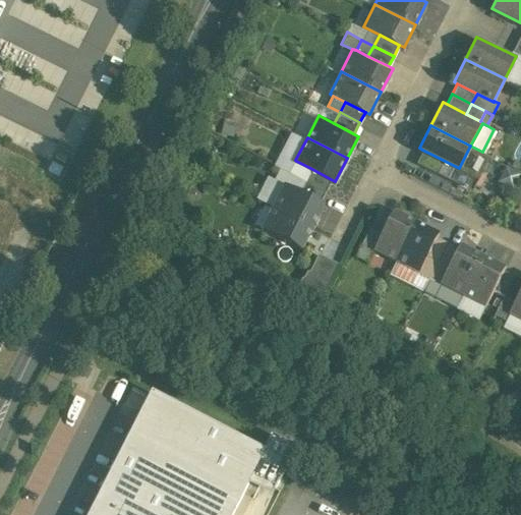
[(482,152),(470,146),(459,168),(477,177),(488,155),(482,152)]
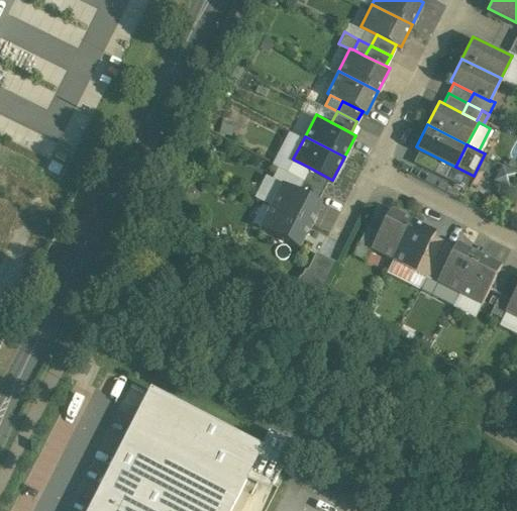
[(439,159),(419,148),(414,159),(434,169),(439,159)]
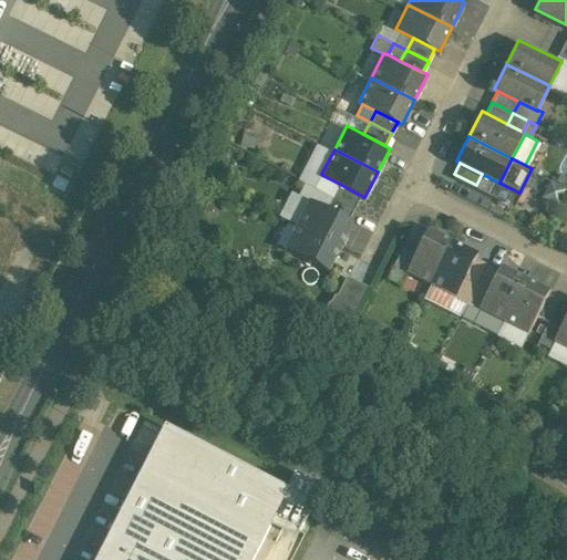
[(338,183),(322,175),(317,186),(332,195),(338,183)]
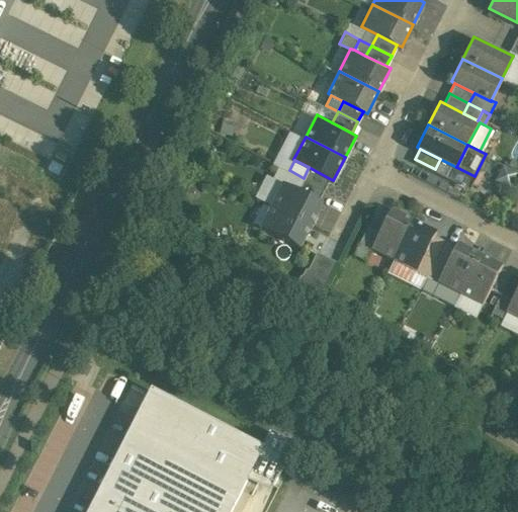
[(329,178),(309,167),(304,178),(324,188),(329,178)]
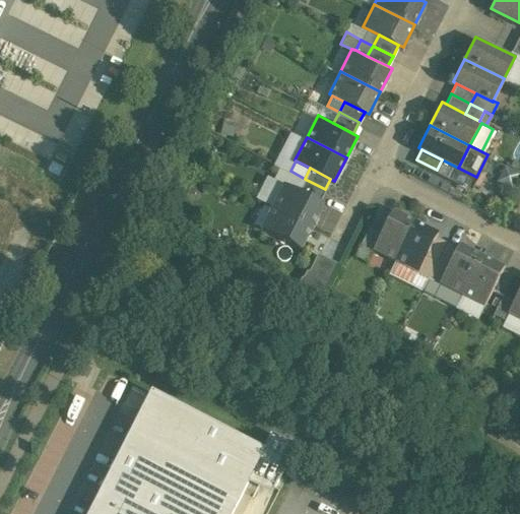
[(325,189),(305,179),(300,190),(319,200),(325,189)]
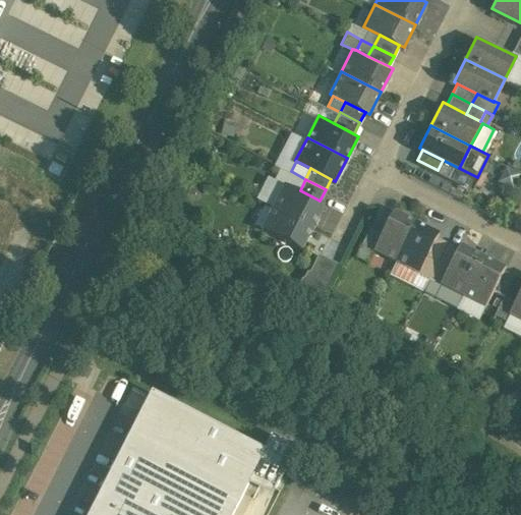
[(300,190),(284,182),(273,205),(313,225),(325,203),(300,190)]
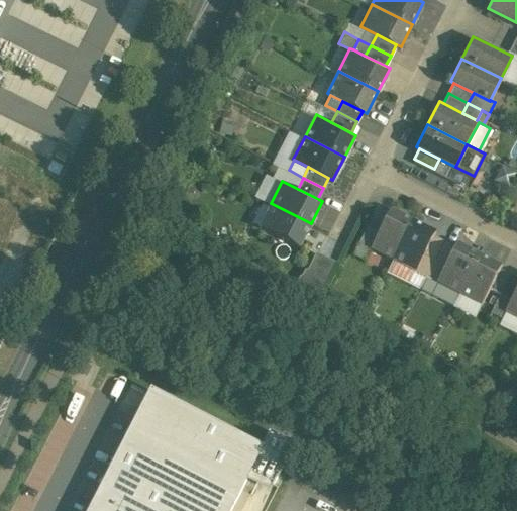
[(311,223),(271,203),(260,225),(299,245),(311,223)]
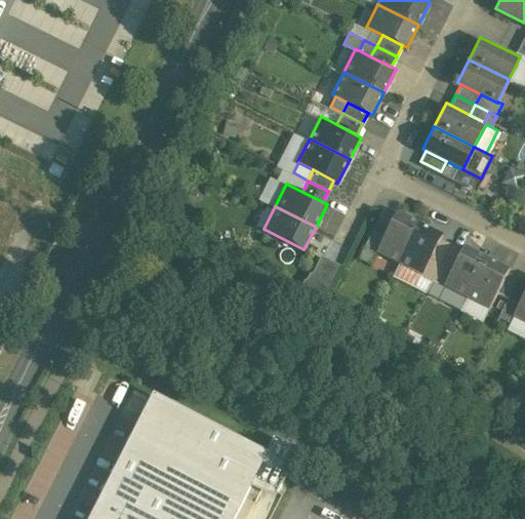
[(394,213),(382,208),(372,229),(384,234),(394,213)]
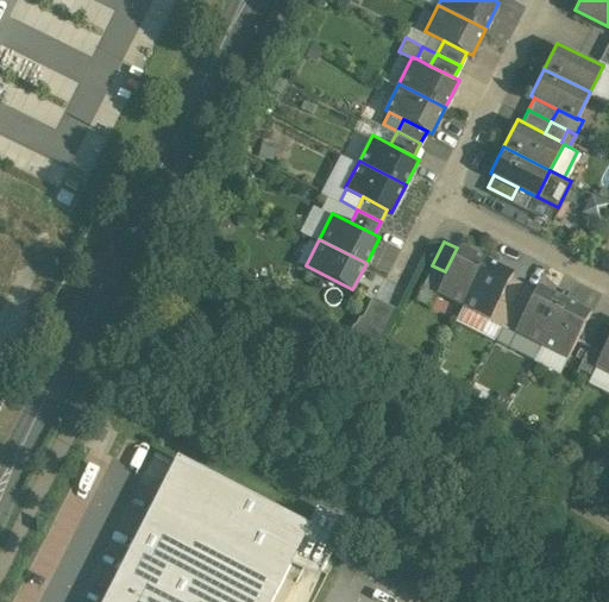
[(445,271),(435,290),(463,303),(487,257),(459,243),(457,248),(445,271)]
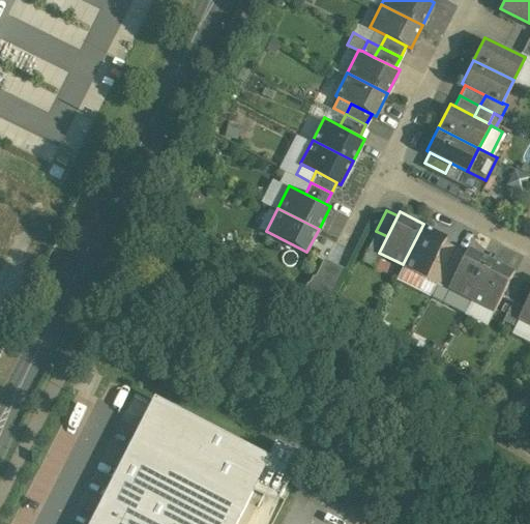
[(445,235),(423,224),(403,264),(424,275),(425,274),(443,239),(445,235)]
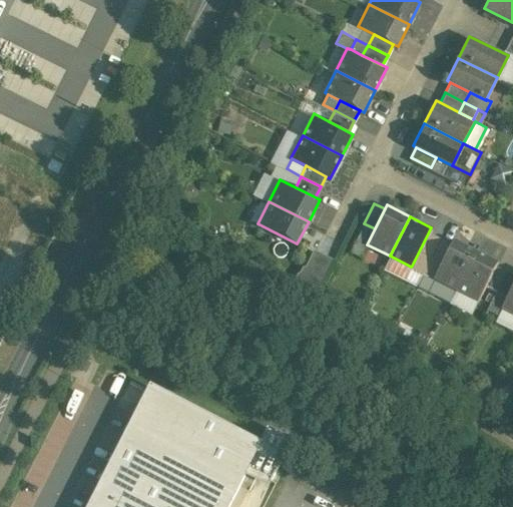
[(375,228),(364,223),(356,238),(367,244),(375,228)]
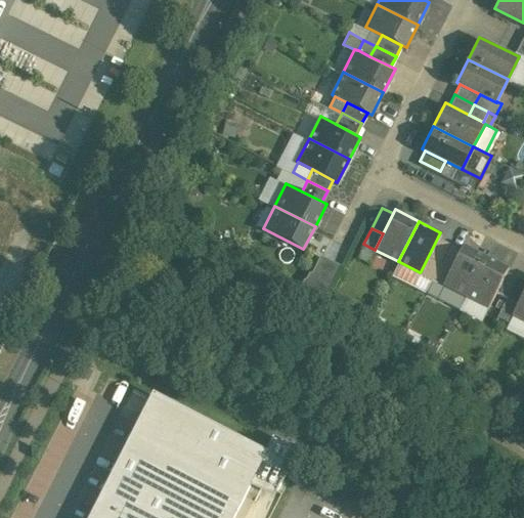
[(438,236),(421,271),(432,277),(450,242),(438,236)]
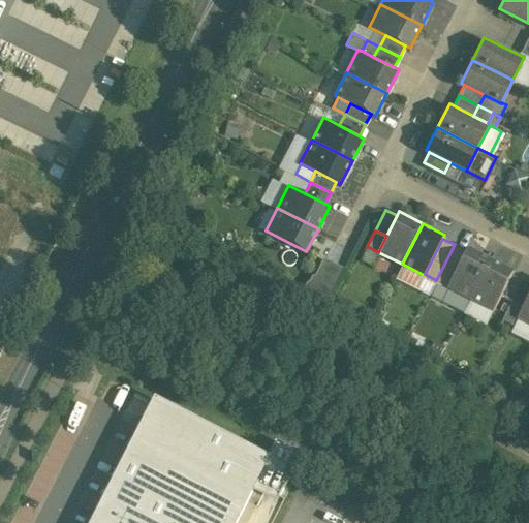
[(455,244),(436,280),(446,285),(465,250),(455,244)]
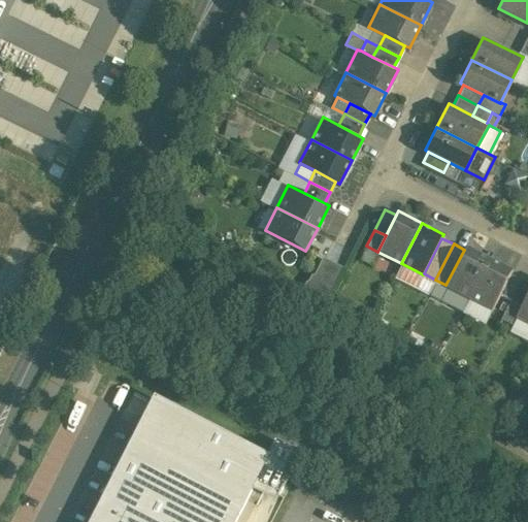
[(377,252),(366,246),(361,257),(372,263),(377,252)]
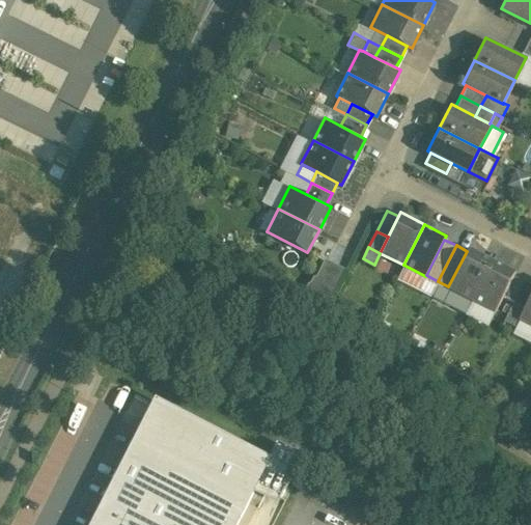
[(448,286),(448,287),(471,299),(492,258),(469,247),(448,286)]
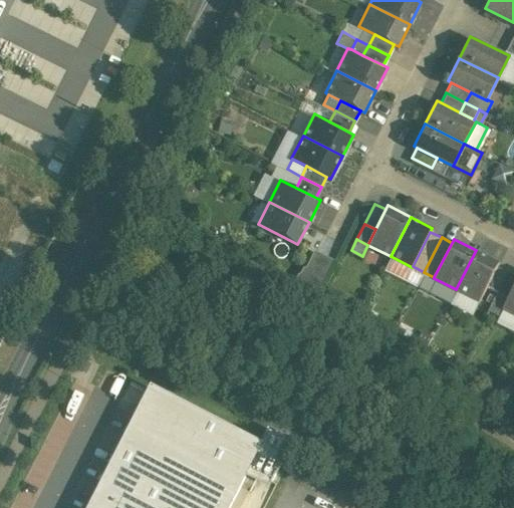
[(313,249),(298,280),(317,290),(333,259),(313,249)]
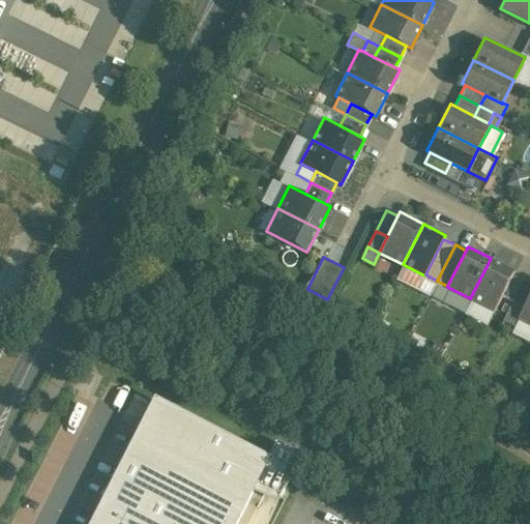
[(491,258),(470,298),(493,310),(502,293),(511,273),(513,269),(491,258)]
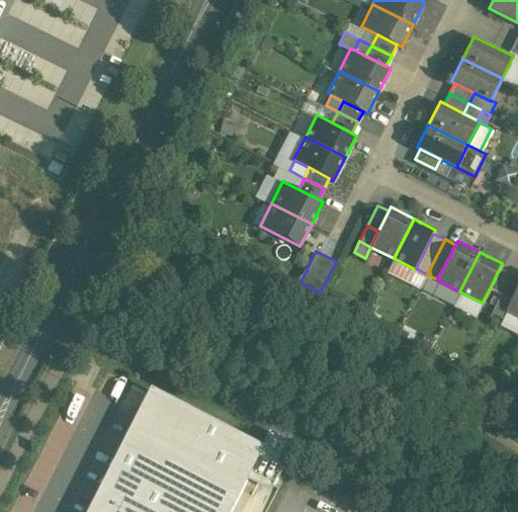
[(511,272),(500,267),(491,286),(502,292),(511,272)]
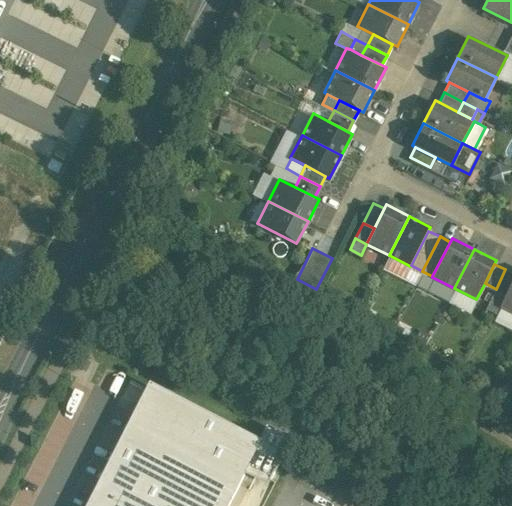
[(511,272),(505,269),(496,289),(506,294),(511,281),(511,272)]
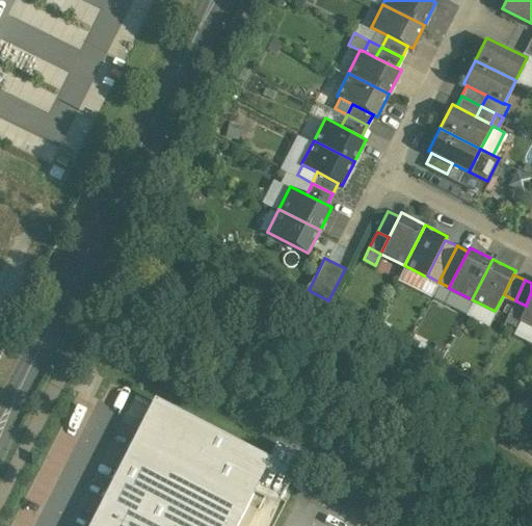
[(531,292),(526,306),(520,318),(520,319),(531,324),(531,292)]
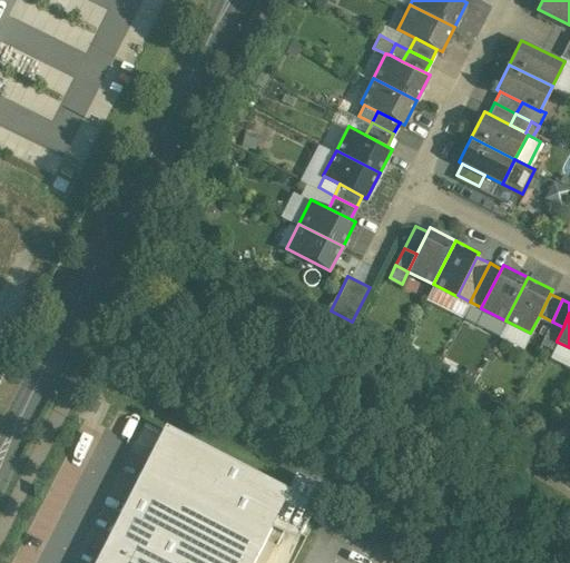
[(552,322),(541,343),(553,348),(557,342),(557,341),(563,327),(552,322)]
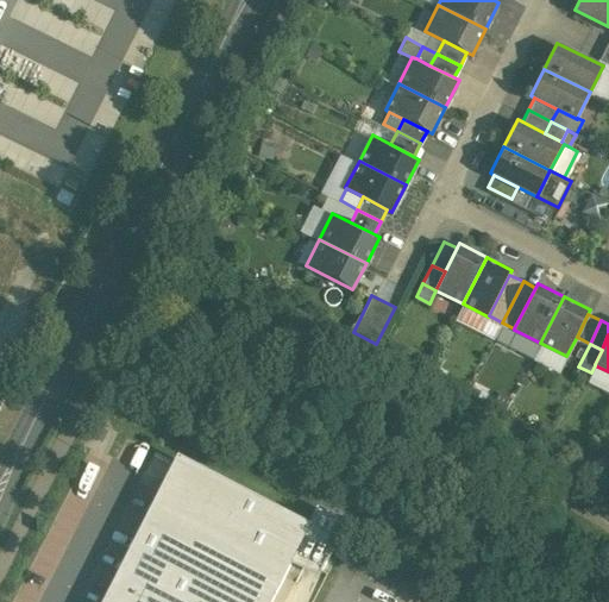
[(162,471),(170,457),(155,449),(146,463),(162,471)]
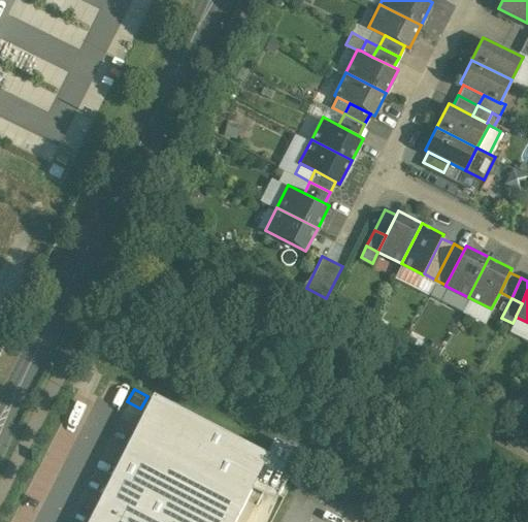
[(155,396),(90,521),(231,521),(252,483),(276,495),(299,450),(275,437),(267,454),(155,396)]
